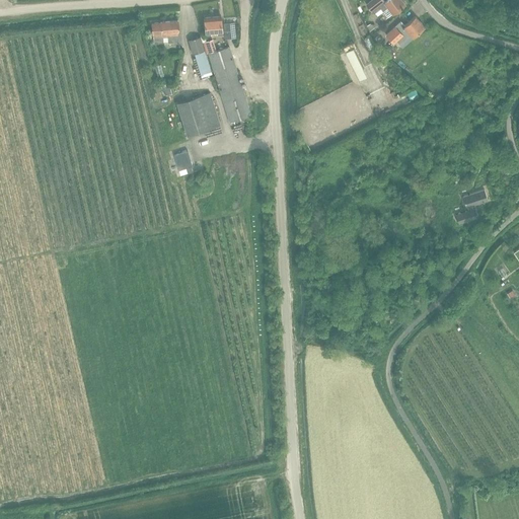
[(383,0),(371,0),(366,4),(373,14),(380,8),(382,11),(387,17),(392,13),(404,4),(400,0),(387,0),(384,3),(383,1),(384,1),(383,0)]
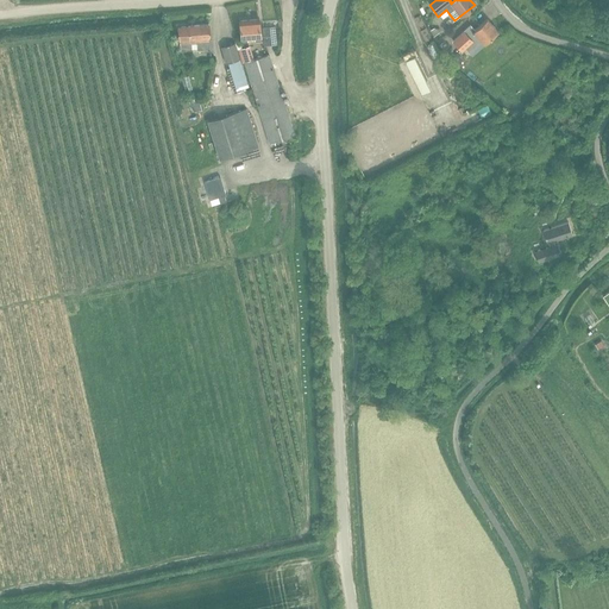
[(242,42),(250,42),(262,41),(259,19),(239,20),(242,42)]
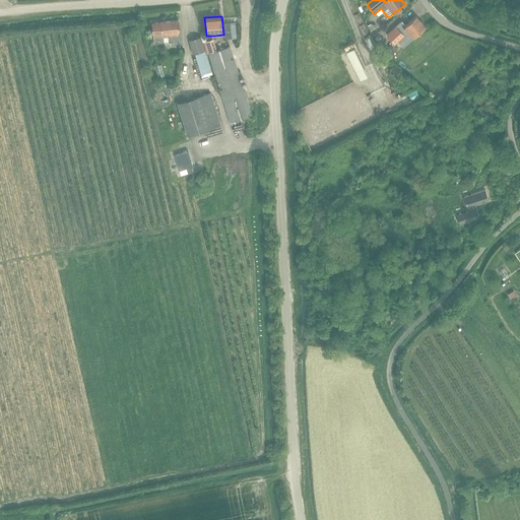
[(401,21),(386,35),(394,44),(408,30),(413,38),(426,26),(415,16),(405,25),(401,21)]
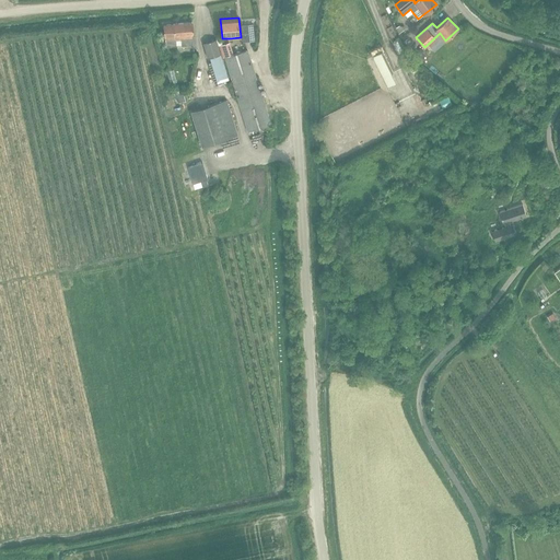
[(164,31),(148,32),(150,48),(166,47),(176,46),(176,41),(182,39),(182,46),(194,45),(193,38),(193,34),(194,34),(193,22),(164,24),(164,31)]
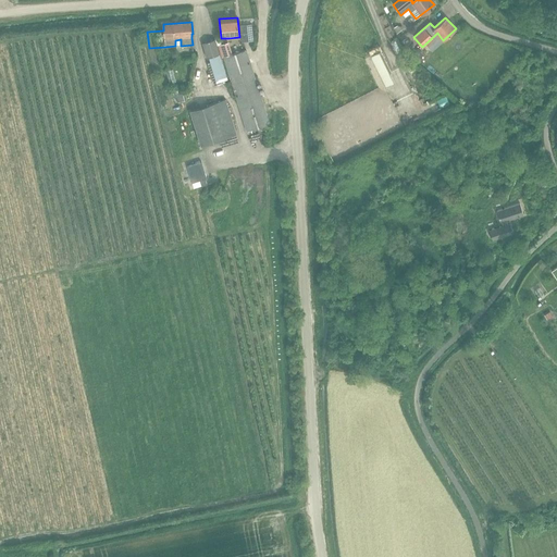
[(242,25),(240,25),(242,38),(252,37),(251,24),(242,25)]
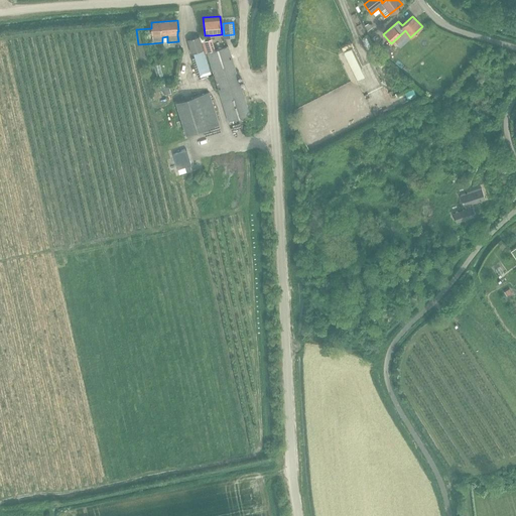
[(191,53),(204,49),(199,36),(187,39),(191,53)]
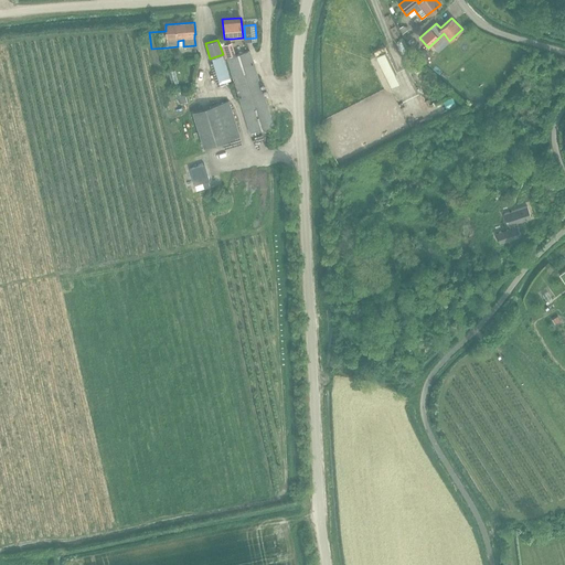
[(388,45),(394,66),(403,64),(397,43),(388,45)]
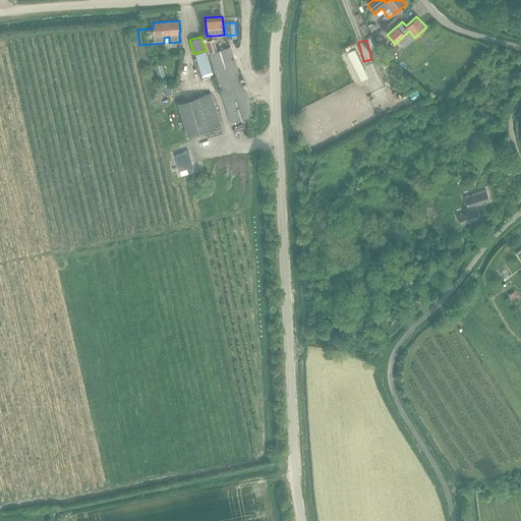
[(344,48),(360,80),(368,77),(364,69),(365,68),(356,48),(357,47),(355,43),(344,48)]
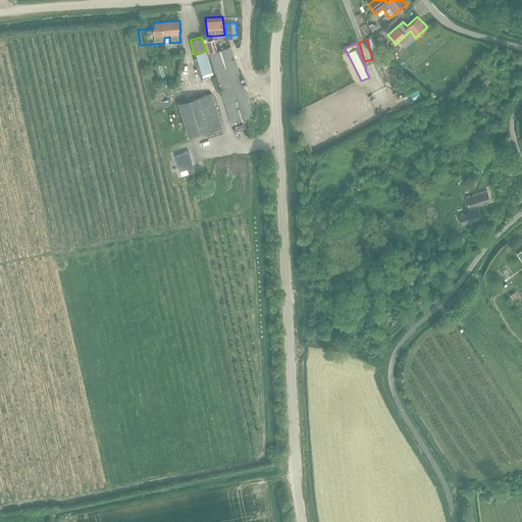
[(392,45),(384,51),(389,57),(397,51),(392,45)]
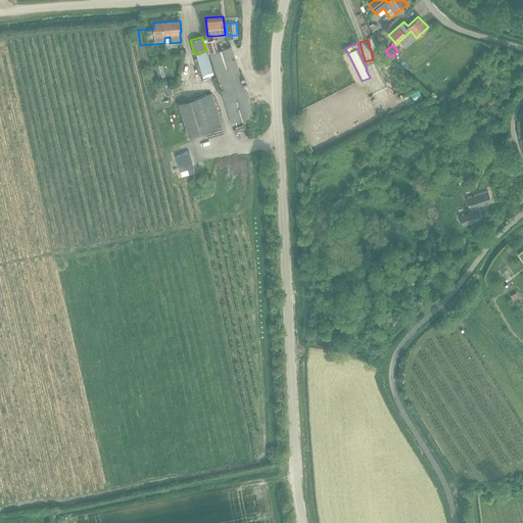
[(232,123),(253,116),(231,47),(209,53),(232,123)]
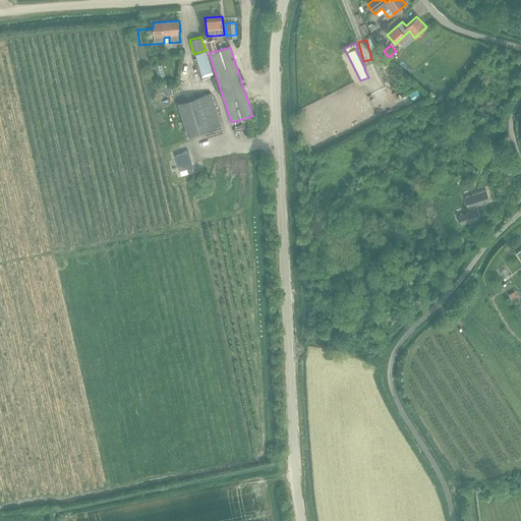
[(369,71),(374,69),(371,59),(366,61),(369,71)]
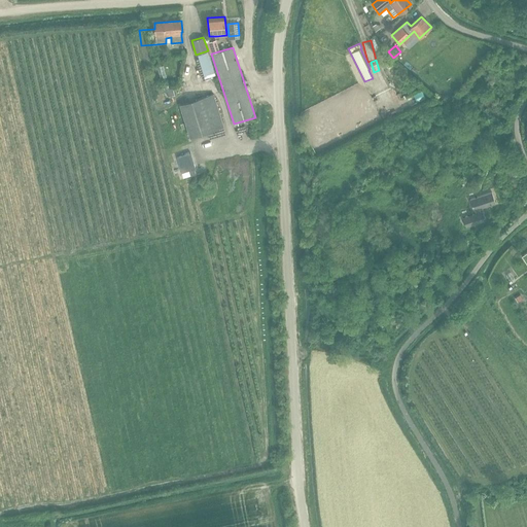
[(171,82),(162,85),(161,85),(162,91),(167,89),(169,97),(175,95),(173,86),(172,86),(171,82)]
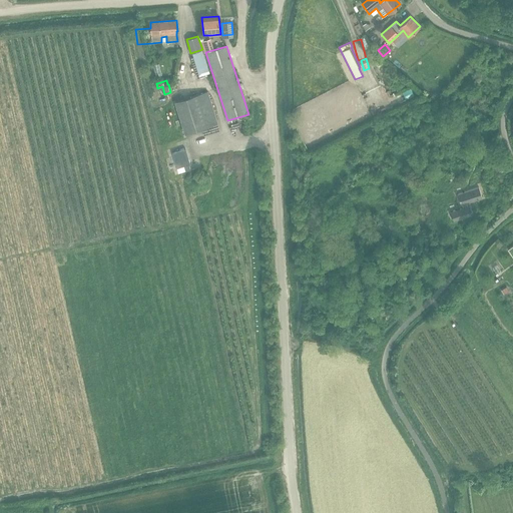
[(410,93),(422,88),(419,80),(406,86),(410,93)]
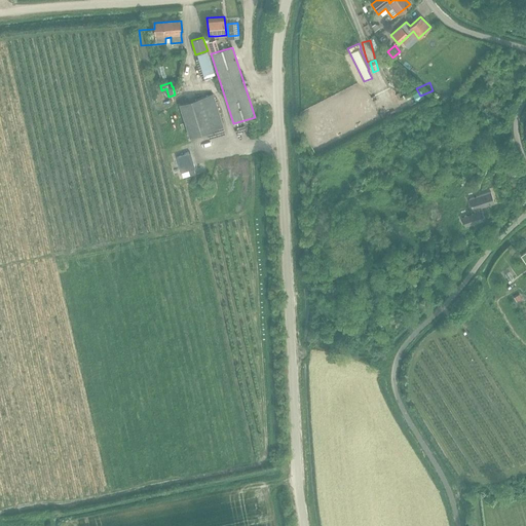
[(190,138),(223,126),(213,94),(179,104),(190,138)]
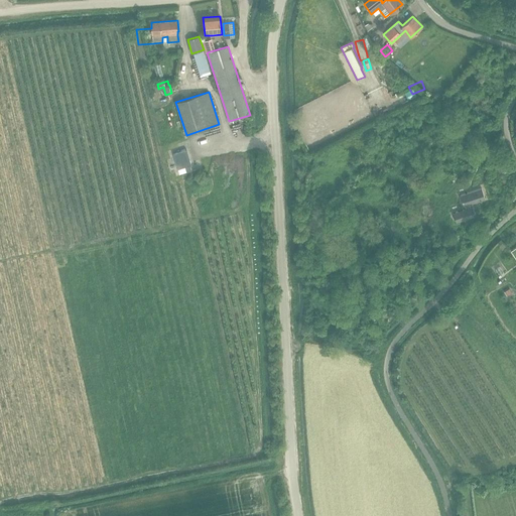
[(167,101),(172,118),(178,116),(174,99),(167,101)]
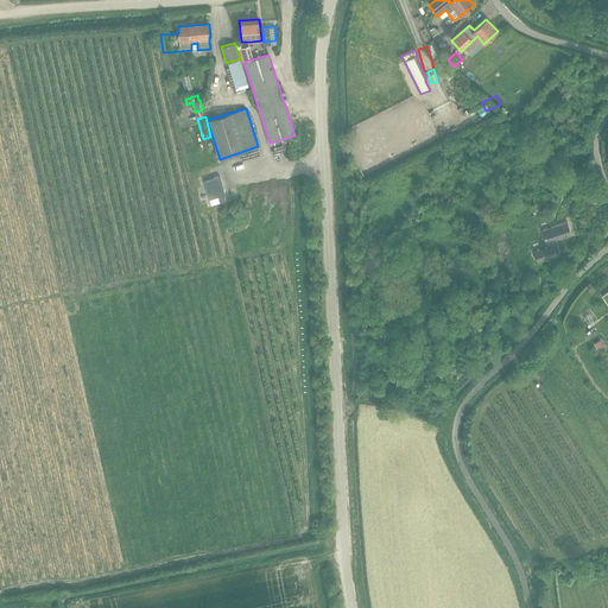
[(220,176),(204,181),(206,182),(210,198),(219,196),(223,194),(226,194),(225,190),(220,176)]
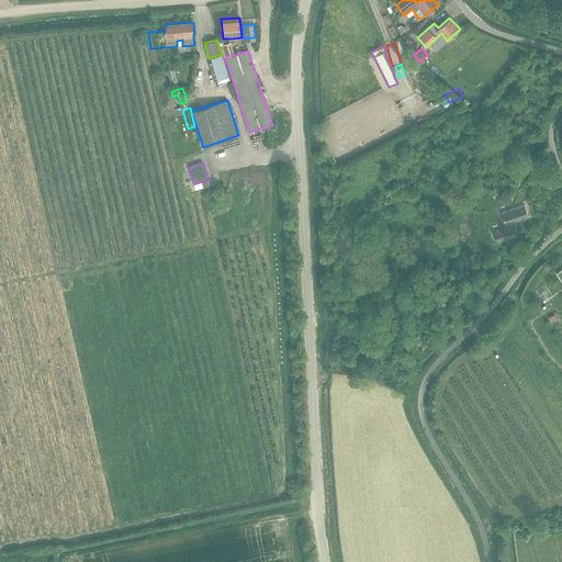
[(261,173),(256,175),(259,192),(269,191),(267,177),(262,177),(261,173)]
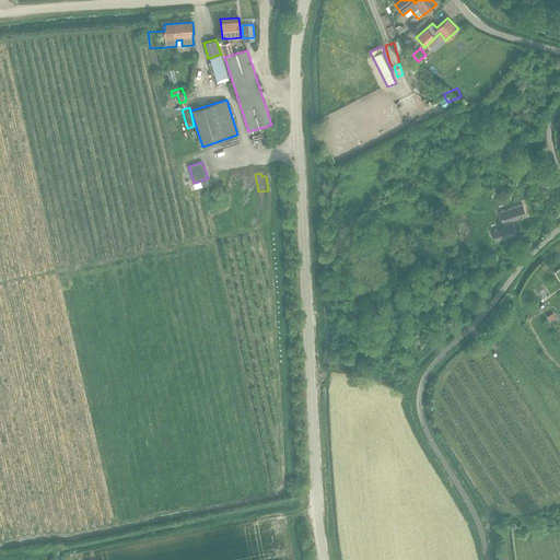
[(526,216),(523,203),(499,211),(503,223),(504,223),(505,226),(491,231),(494,241),(514,234),(512,224),(511,224),(510,221),(526,216)]
